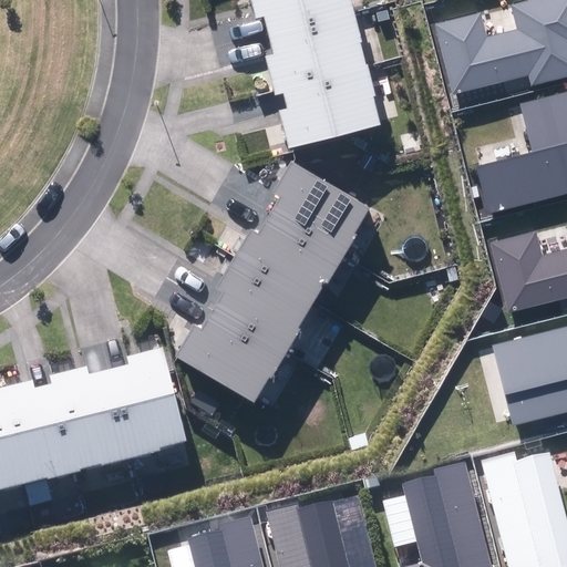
[(251,0),(257,19),(264,17),(265,24),(267,32),(354,10),(351,0),(251,0)]
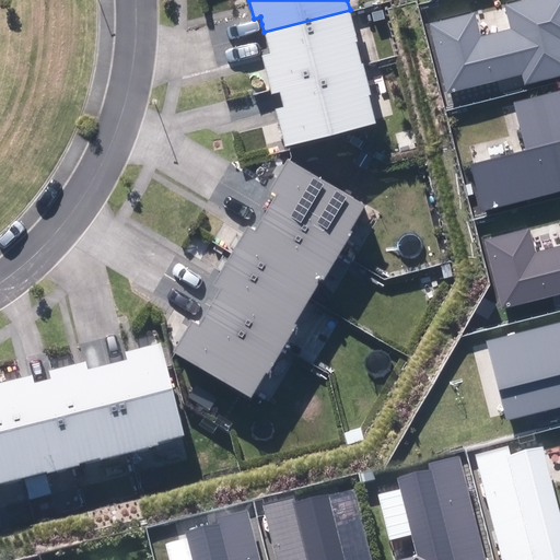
[(525,84),(559,76),(559,0),(518,0),(504,4),(511,28),(480,36),(475,13),(430,24),(447,92),(522,73),(525,84)]
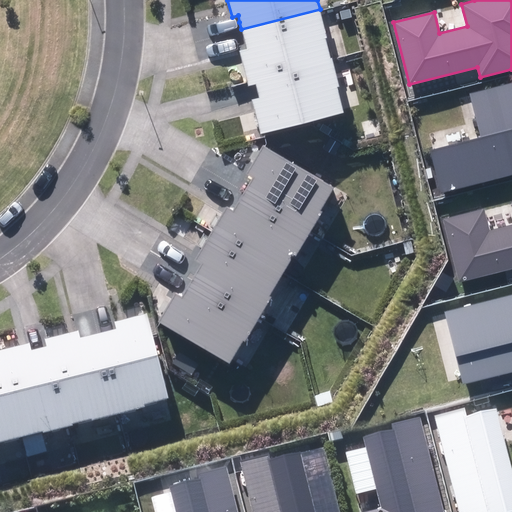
[(327,37),(320,9),(241,29),(244,39),(246,48),(239,50),(246,79),(331,58),(326,38),(327,37)]
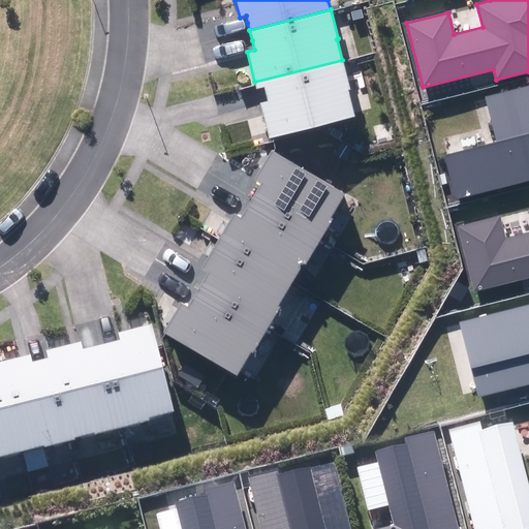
[(261,103),(270,137),(354,117),(348,90),(350,90),(342,60),(254,82),(256,90),(265,88),(266,93),(268,101),(261,103)]
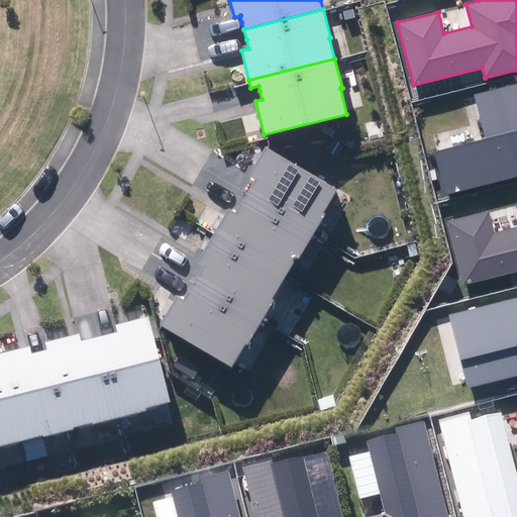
[(444,194),(516,175),(516,83),(475,94),(486,138),(434,151),(444,194)]
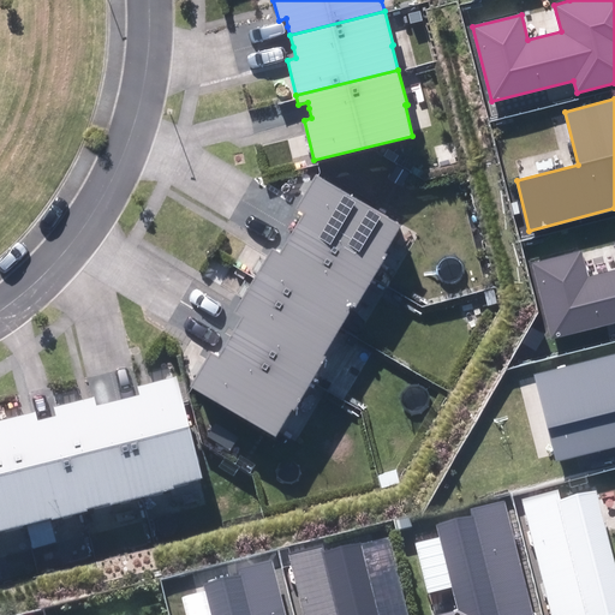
[(401,225),(316,174),(296,209),(304,214),(300,221),(294,231),(374,276),(387,255),(384,254),(401,225)]
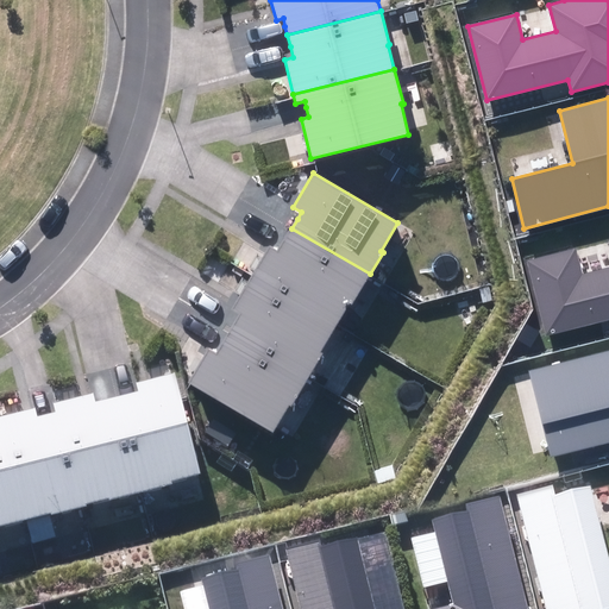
[(269,246),(252,275),(337,324),(349,303),(352,305),(370,274),(292,228),(284,242),(277,252),(269,246)]
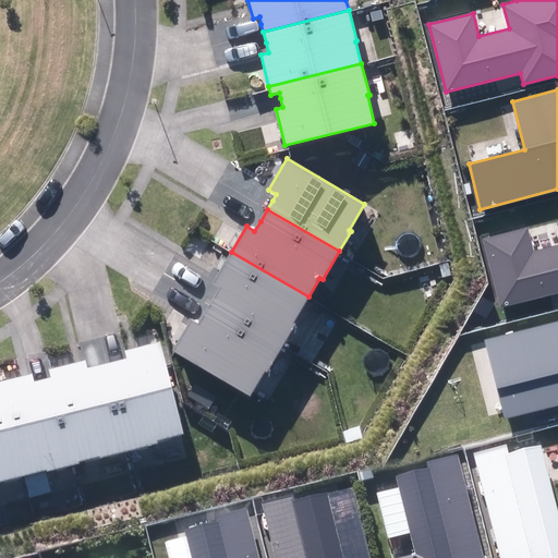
[(557,218),(557,219),(557,222),(557,244),(534,251),(528,228),(484,239),(501,307),(557,292),(557,218)]
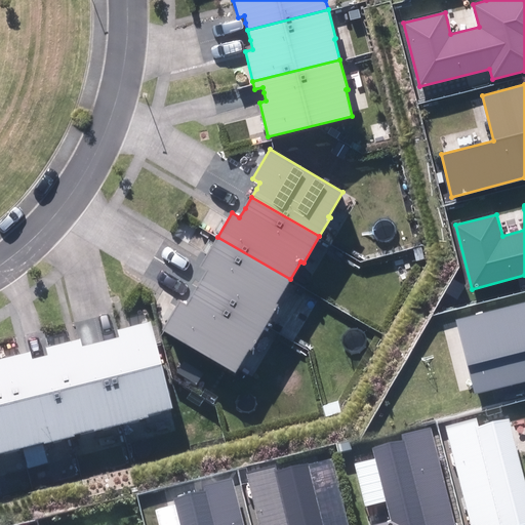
[(290,280),(217,237),(199,268),(205,272),(202,276),(196,287),(265,328),(278,306),(276,305),(290,280)]
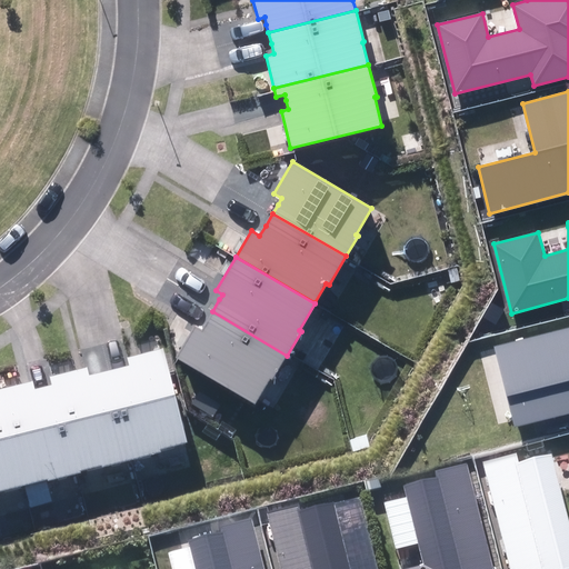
[(195,325),(175,358),(256,406),(271,378),(272,380),(287,356),(212,311),(202,329),(195,325)]
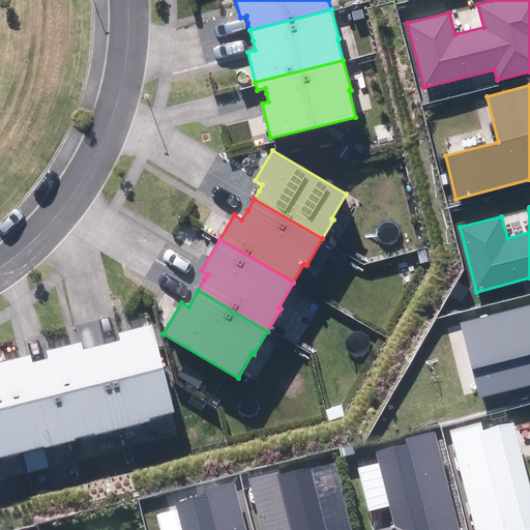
[(529,304),(461,322),(479,398),(529,384),(529,304)]
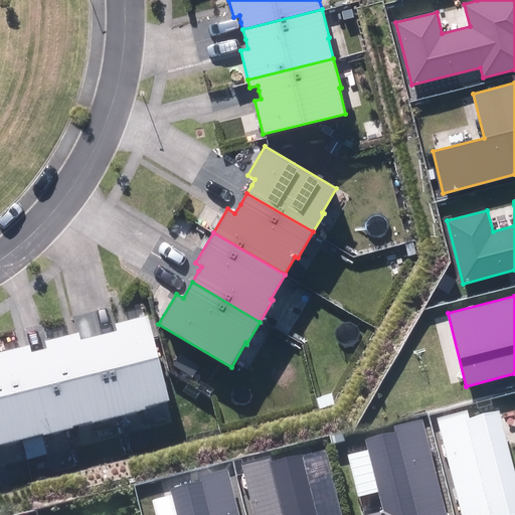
[(109,334),(100,336),(120,416),(146,409),(145,407),(170,400),(149,316),(116,324),(118,332),(109,334)]
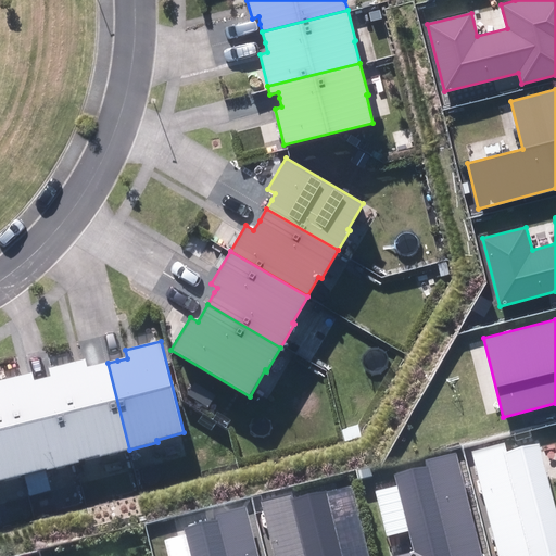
[(129,450),(108,363),(97,366),(88,368),(85,358),(53,367),(78,463),(79,462),(79,459),(99,454),(100,457),(129,450)]
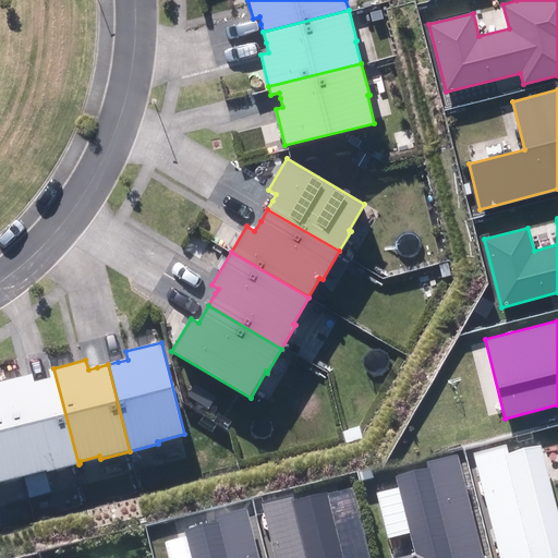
[(1,381),(24,475),(46,470),(47,472),(79,464),(53,368),(49,370),(51,377),(44,379),(34,381),(33,374),(1,381)]
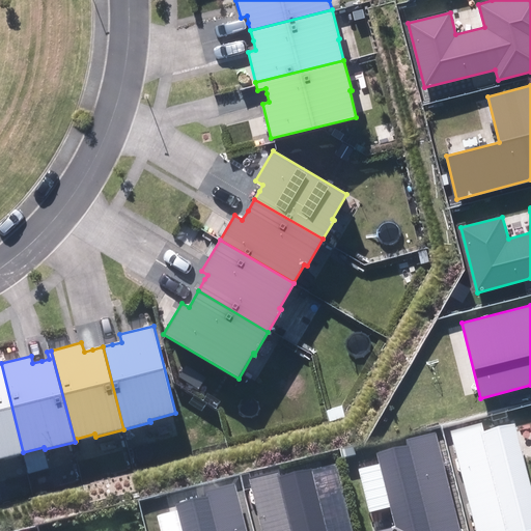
[(0,457),(23,452),(1,363),(0,363),(0,457)]
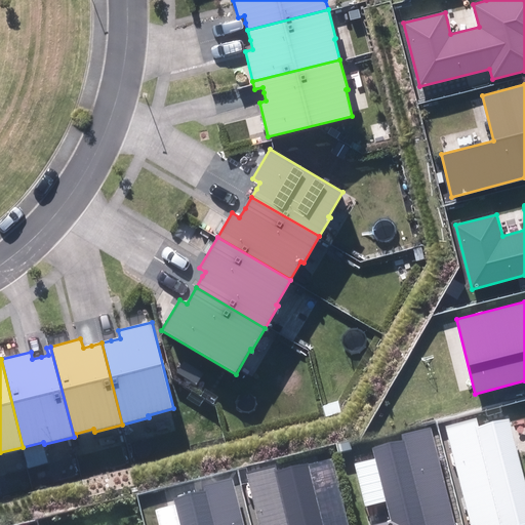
[(445,426),(470,524),(524,524),(524,480),(510,418),(480,426),(477,417),(445,426)]
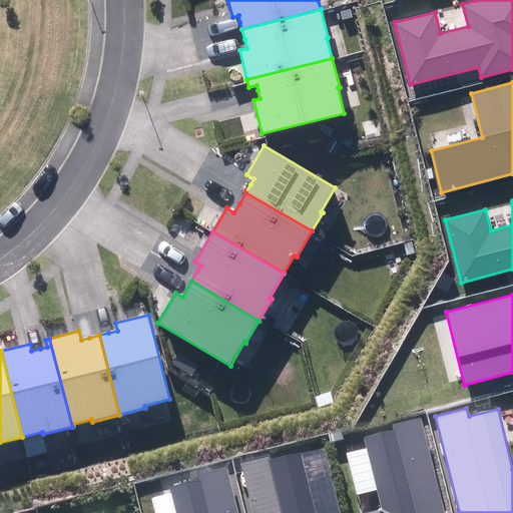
[(444,512),(422,417),(391,424),(393,431),(364,437),(381,509),(360,512),(444,512)]
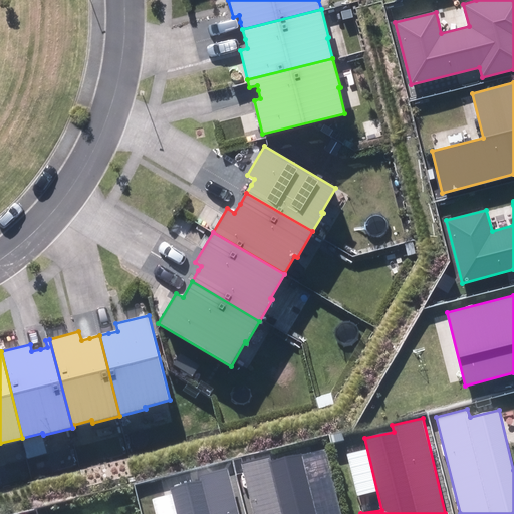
[(242,464),(254,513),(316,513),(302,453),(271,461),(270,458),(242,464)]
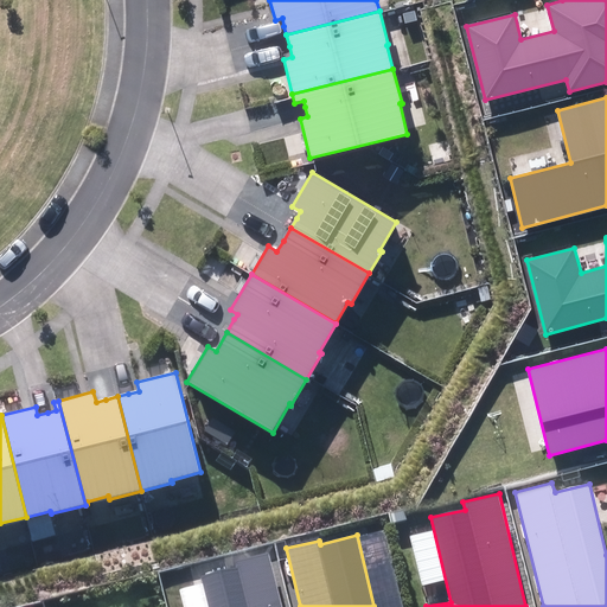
[(281,606),(268,553),(235,562),(236,568),(202,575),(209,606),(281,606)]
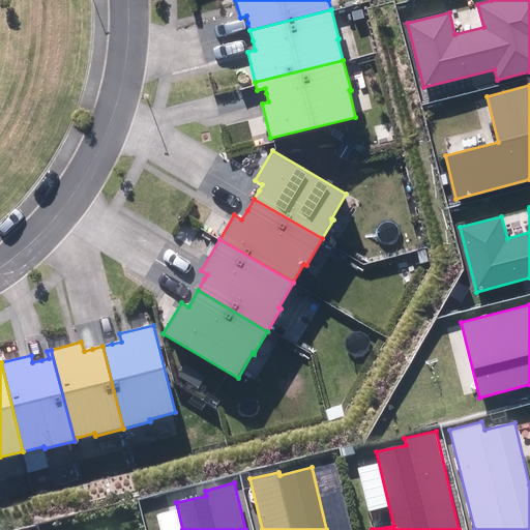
All buildings are outlined.
